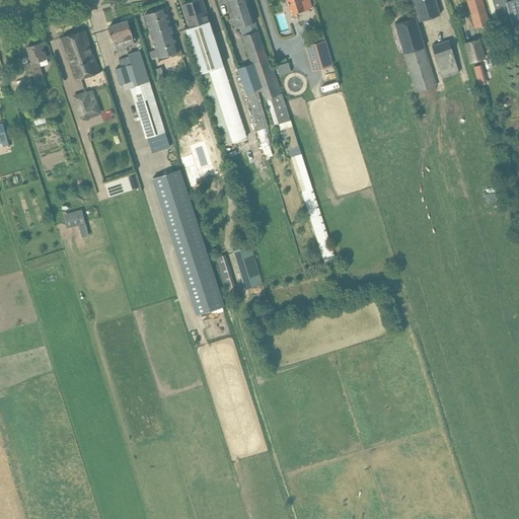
[(194,0),(181,4),(189,27),(209,20),(202,0),(194,0)]
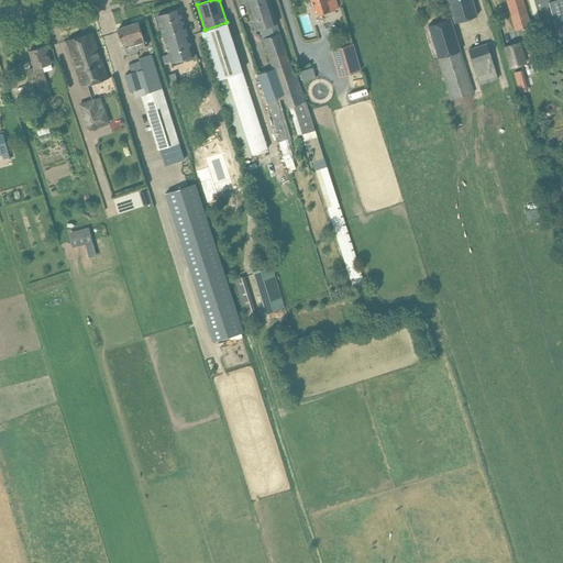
[(245,0),(255,31),(260,29),(276,24),(268,0),(245,0)]
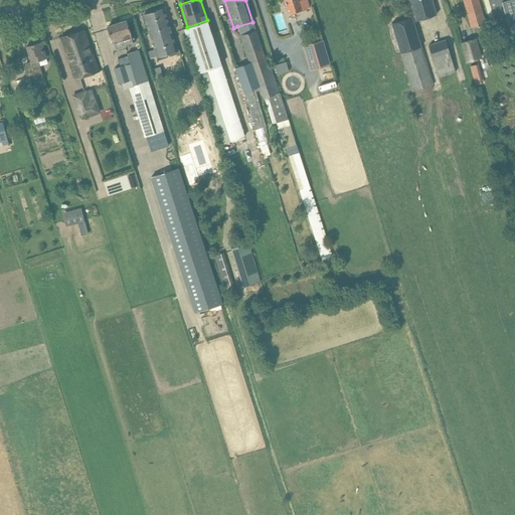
[(285,0),(289,14),(310,8),(309,7),(309,8),(306,0),(285,0)]
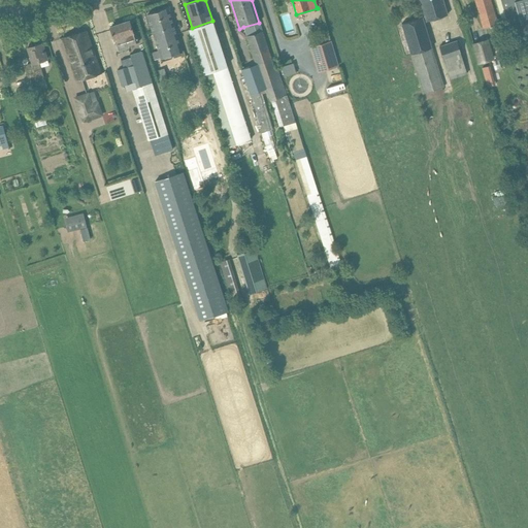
[(419,0),(426,20),(444,13),(440,0),(419,0)]
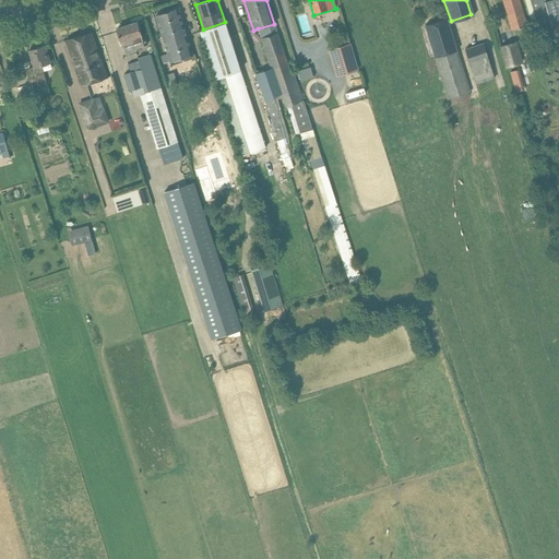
[(502,0),(512,31),(527,26),(519,0),(502,0)]
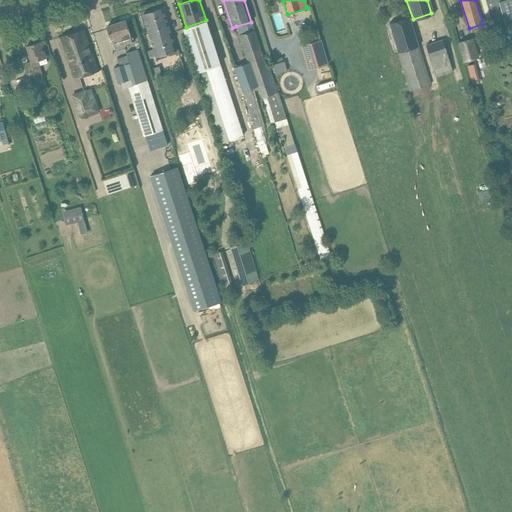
[(511,0),(480,0),(487,22),(491,21),(492,24),(504,21),(509,40),(511,39),(511,0)]
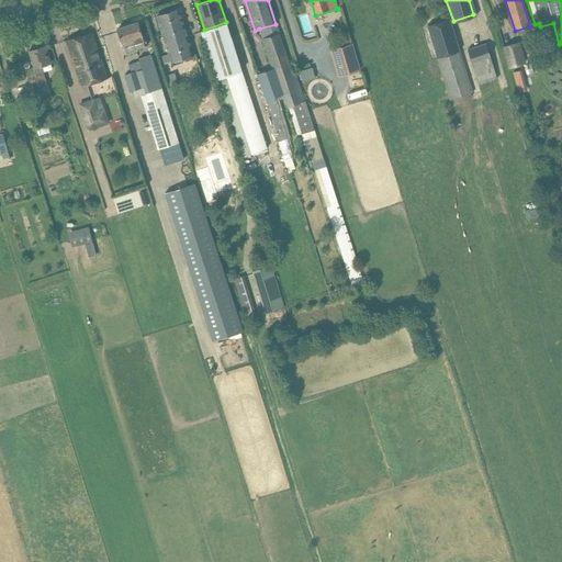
[(193,55),(182,20),(179,10),(157,17),(169,54),(161,56),(165,65),(193,55)]
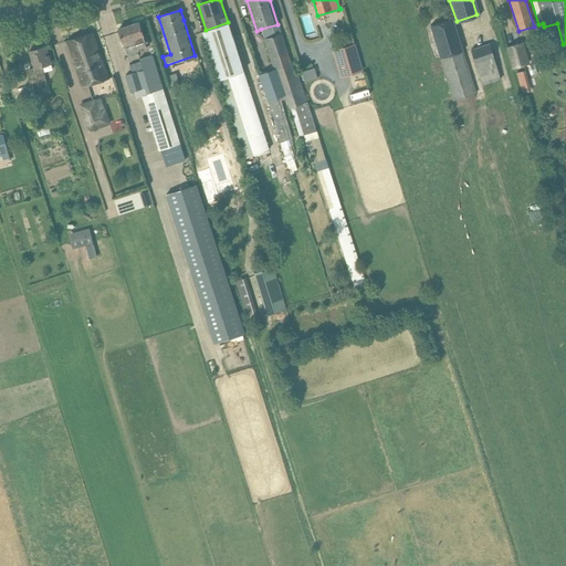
[(452,19),(430,25),(453,98),(475,92),(452,19)]
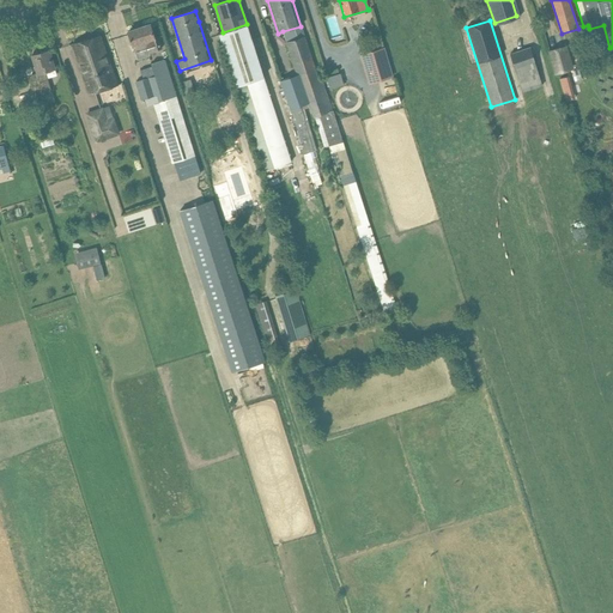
[(263,77),(247,24),(223,32),(219,34),(236,86),(263,77)]
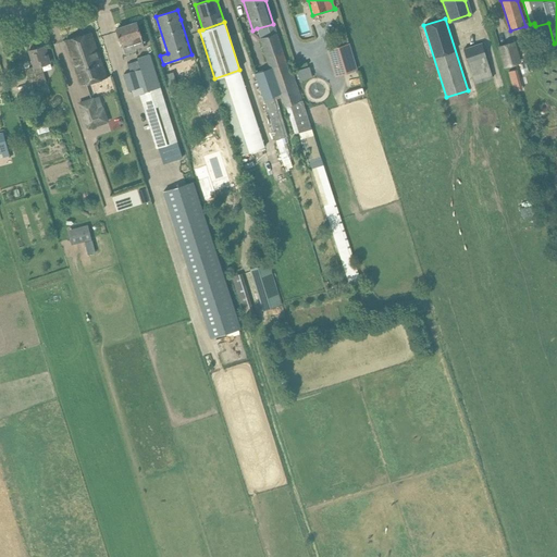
[(141,36),(144,36),(143,34),(140,35),(136,23),(116,29),(124,54),(136,50),(135,48),(144,46),(141,36)]
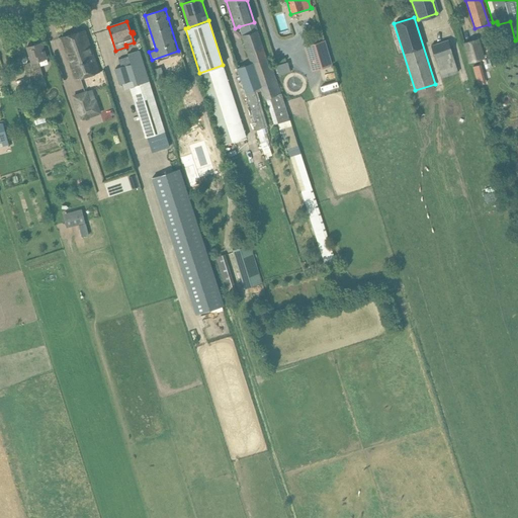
[(254,22),(239,26),(242,36),(257,31),(254,22)]
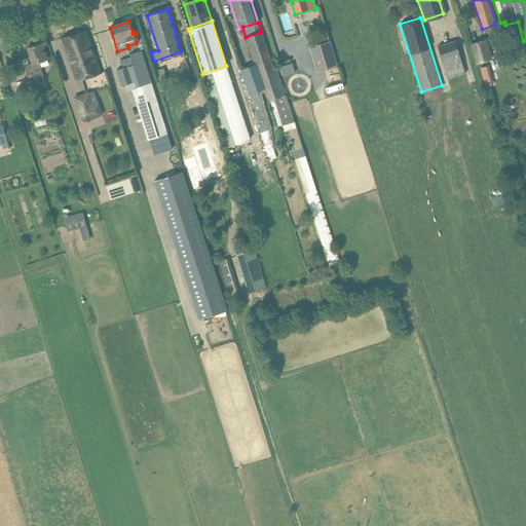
[(99,74),(88,41),(85,31),(62,38),(74,81),(99,74)]
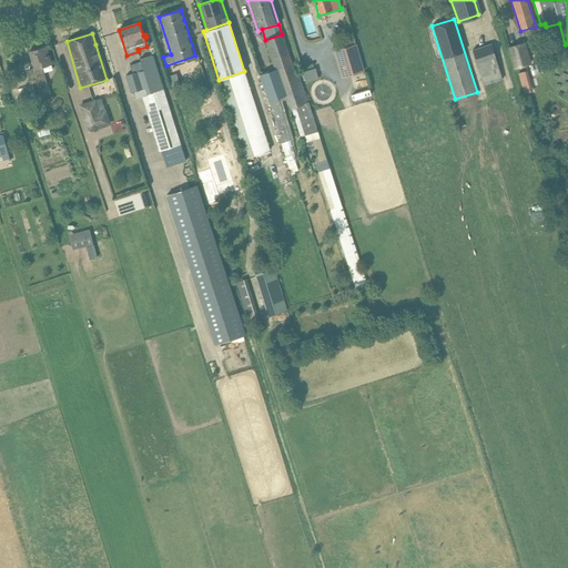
[(275,69),(279,68),(292,63),(282,34),(265,40),(275,69)]
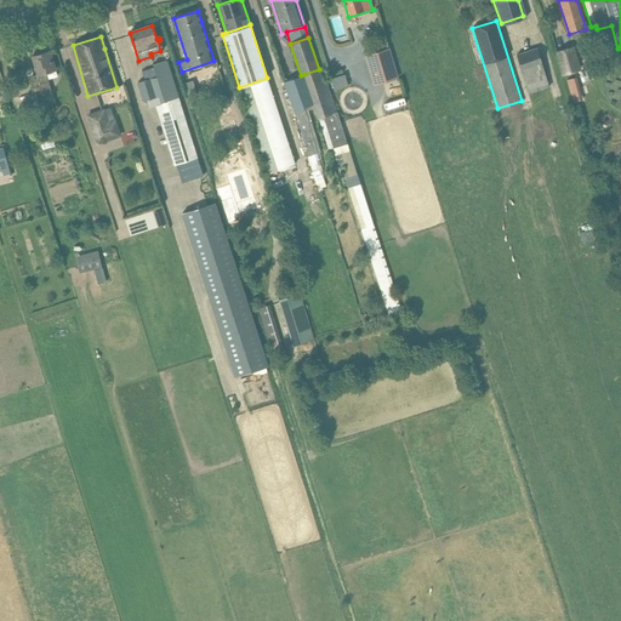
[(569,74),(582,70),(576,46),(556,52),(562,78),(570,75),(569,74)]
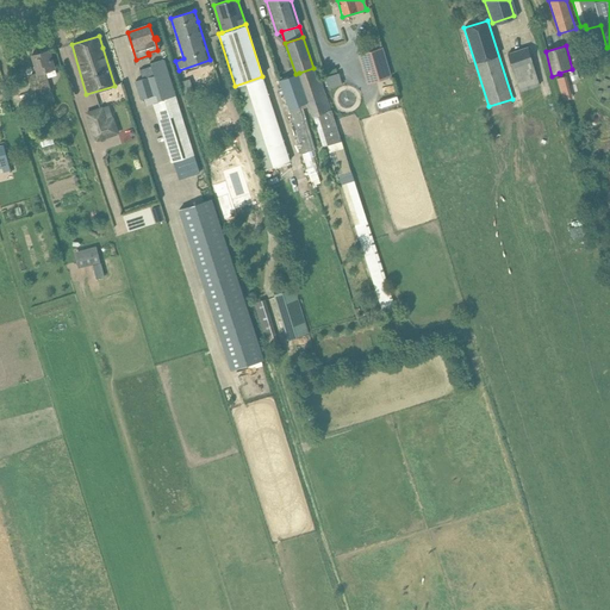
[(359,55),(367,83),(391,76),(383,48),(359,55)]
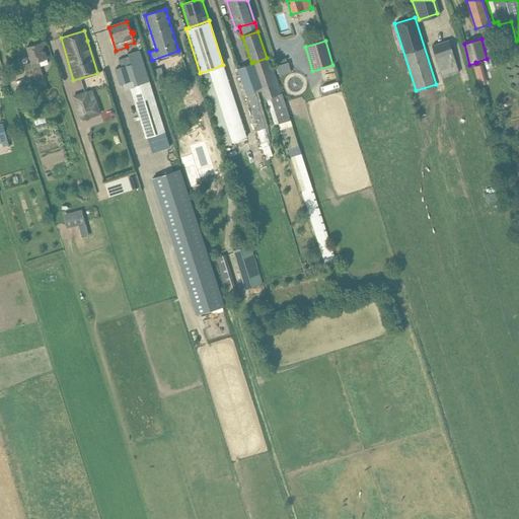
[(459,73),(452,54),(447,41),(431,47),(443,79),(459,73)]
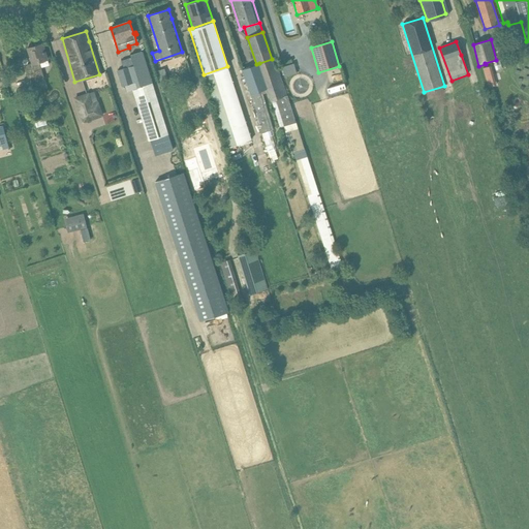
[(47,88),(44,81),(38,61),(47,59),(42,43),(28,48),(33,63),(25,66),(33,94),(44,91),(43,89),(47,88)]
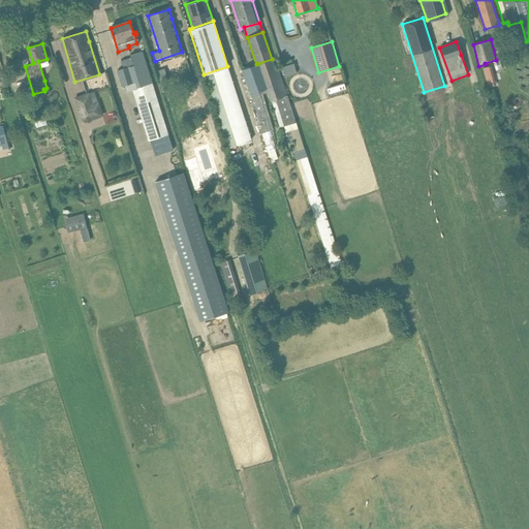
[(134,66),(138,81),(141,87),(152,84),(142,51),(130,55),(134,66)]
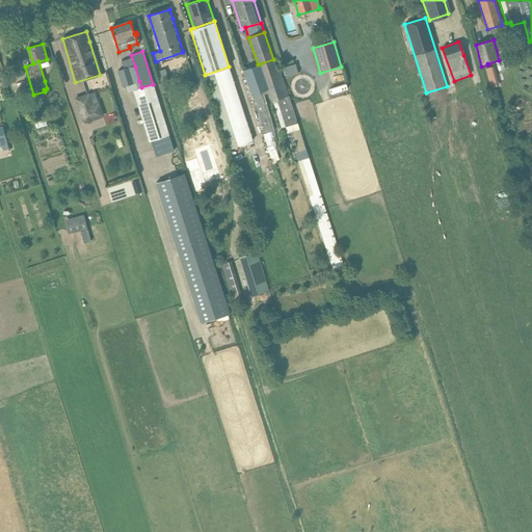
[(272,100),(273,100),(288,95),(277,64),(275,65),(273,59),(261,63),(269,89),(272,100)]
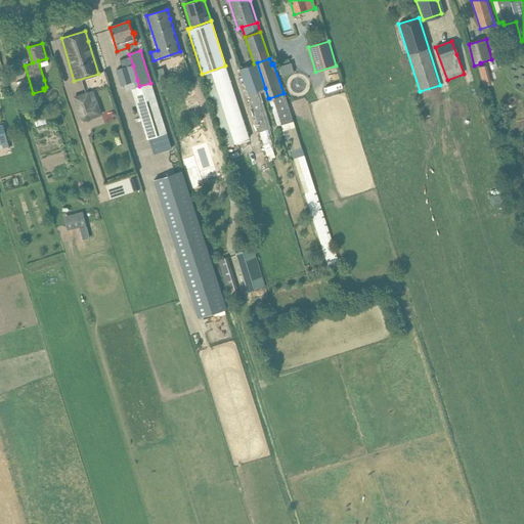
[(491,59),(480,62),(481,63),(482,72),(496,68),(494,58),(491,59)]
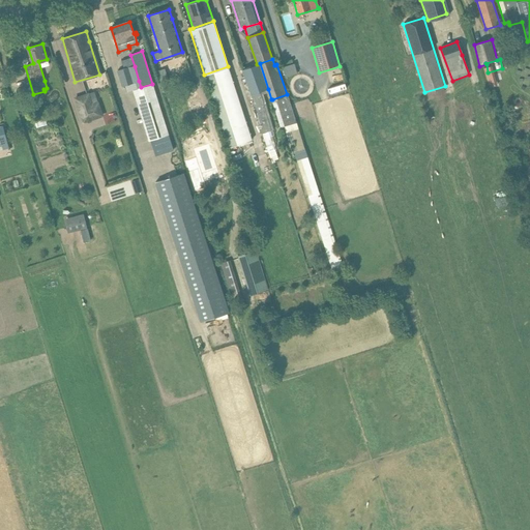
[(268,89),(260,63),(257,64),(242,69),(249,95),(261,91),(268,89)]
